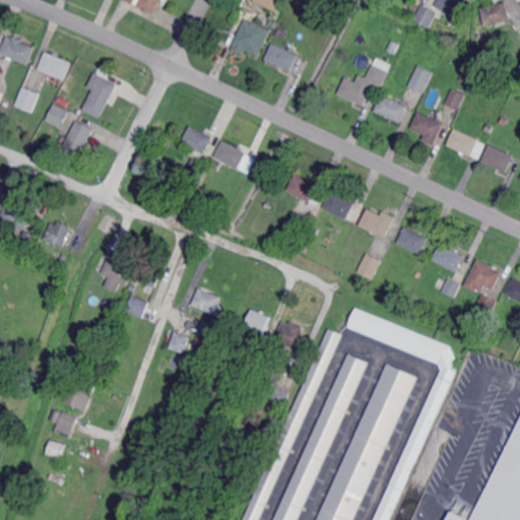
[(161,0),(154,14),(138,6),(141,0),(161,0)]
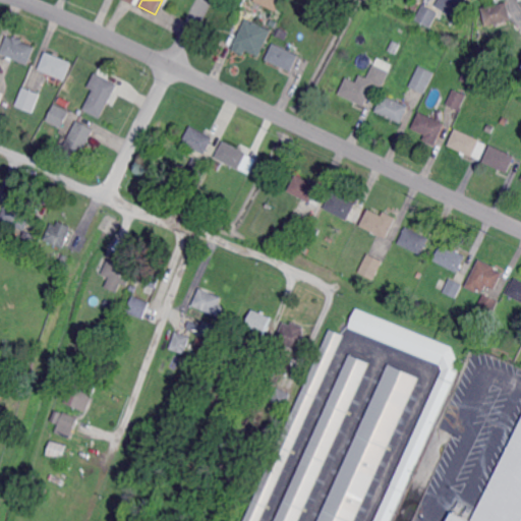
[(283,0),(279,11),(255,0),(283,0)]
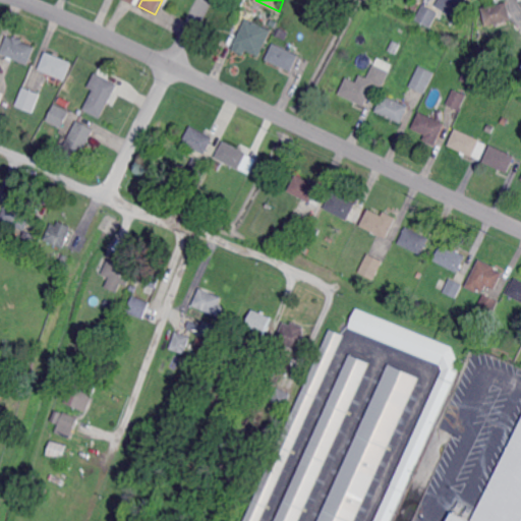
[(416,10),(411,7),(415,0),(420,3),(416,10)]
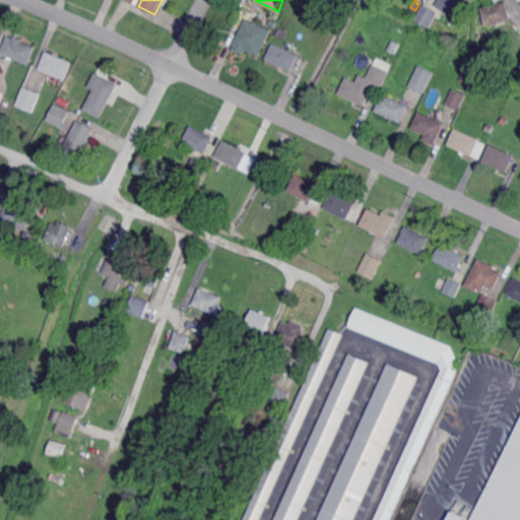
[(461,20),(437,6),(440,0),(463,0),(470,4),(461,20)]
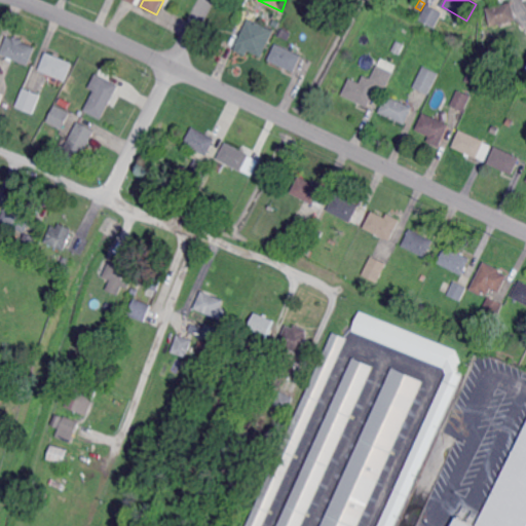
[(492,26),(488,8),(513,2),(517,20),(492,26)]
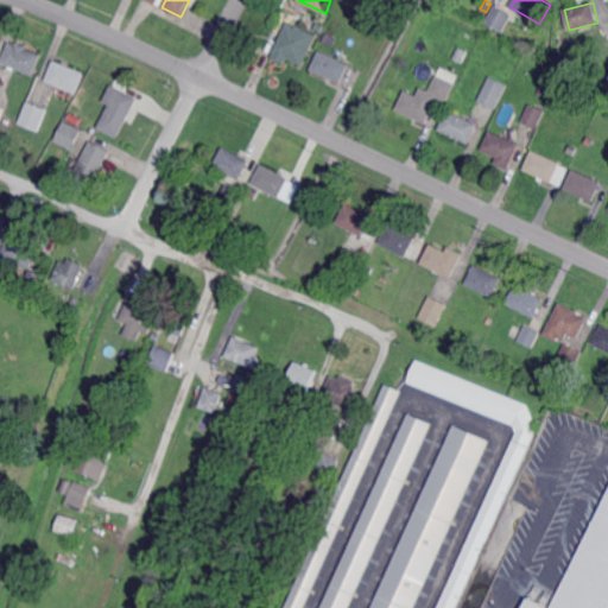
[(505,32),(487,24),(496,6),(514,16),(505,32)]
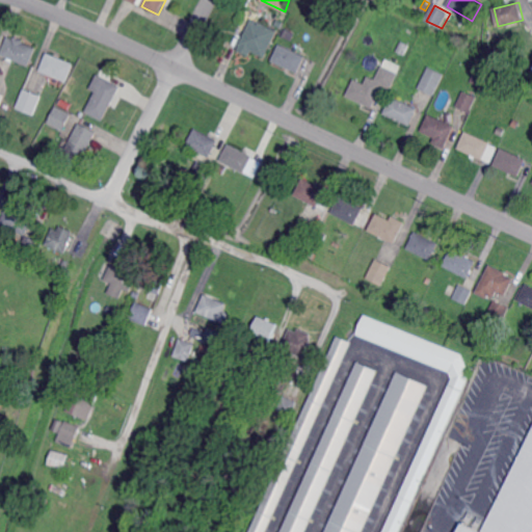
[(265,58),(250,52),(249,56),(238,51),(240,47),(239,46),(250,19),(268,26),(277,31),(265,58)]
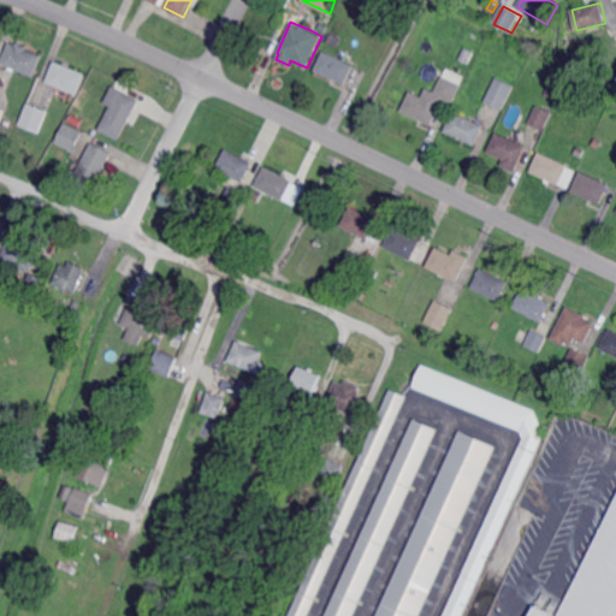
[(325,35),(318,31),(321,24),(329,28),(325,35)]
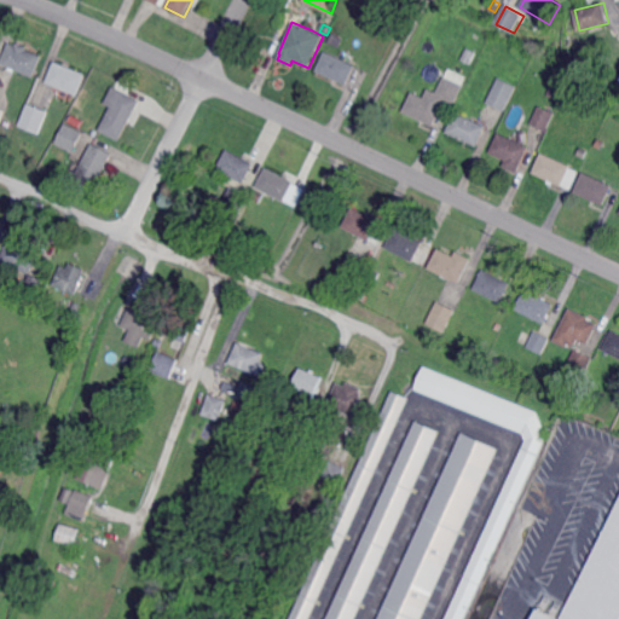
[(340,48),(330,44),(335,34),(345,39),(340,48)]
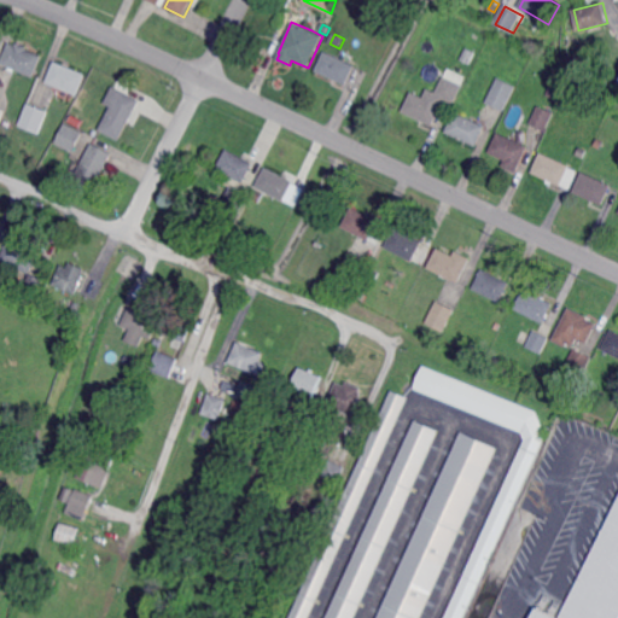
[(17,45),(18,42),(30,47),(29,50),(44,56),(35,76),(3,63),(10,42),(17,45)]
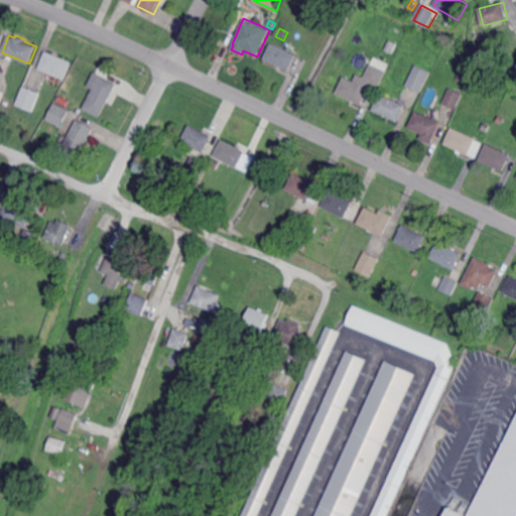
[(392,54),(384,50),(389,40),(396,44),(392,54)]
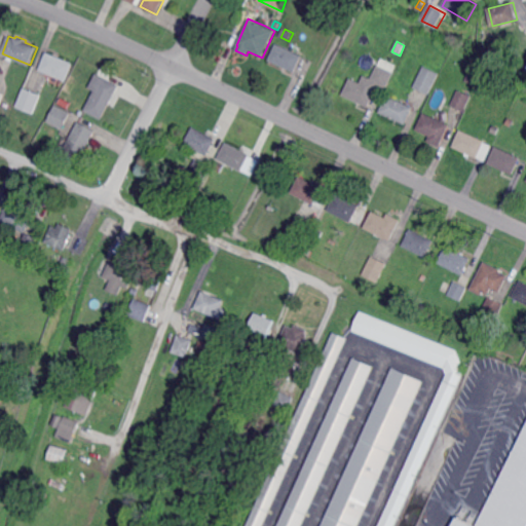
[(294,73),(268,62),(275,44),(301,55),(294,73)]
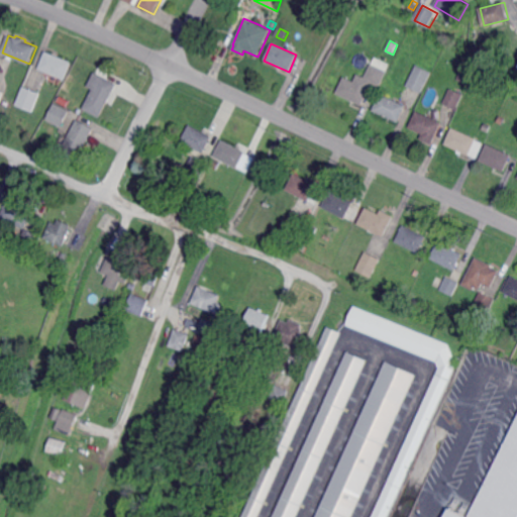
[(65,80),(38,70),(45,52),(72,63),(65,80)]
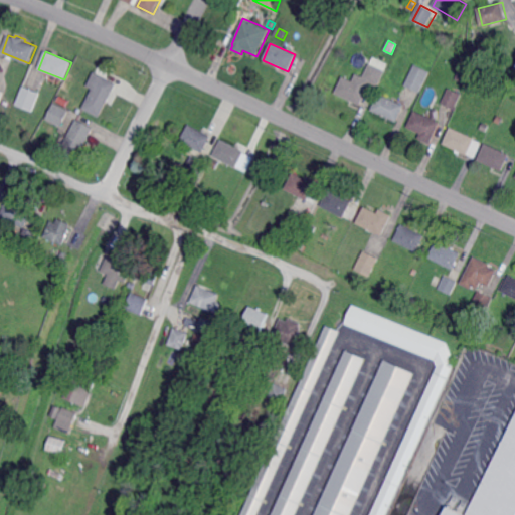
[(387,64),(384,71),(385,72),(377,88),(371,84),(360,107),(334,94),(343,77),(352,82),(356,73),(362,77),(369,63),(370,64),(373,57),(387,64)]
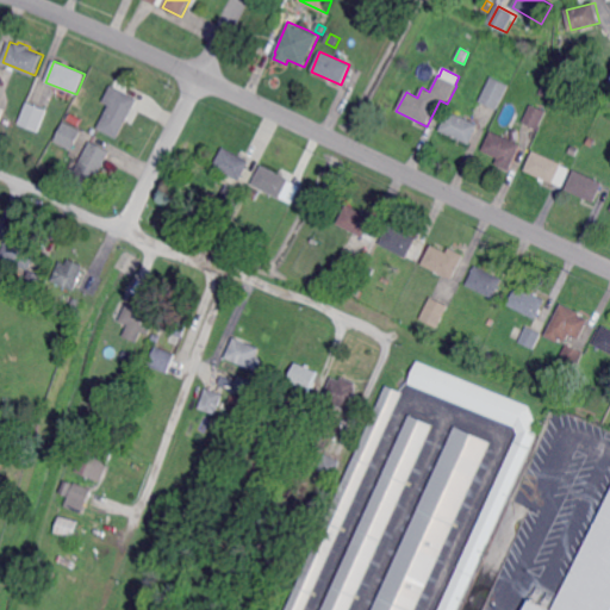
[(496,111),(479,101),(491,78),(509,86),(496,111)]
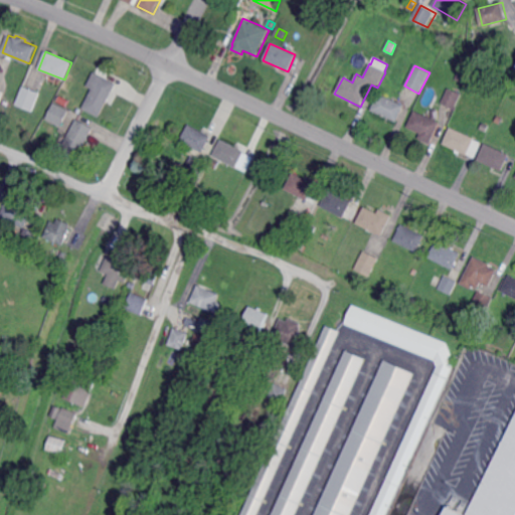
[(461,82),(456,79),(459,73),(464,76),(461,82)]
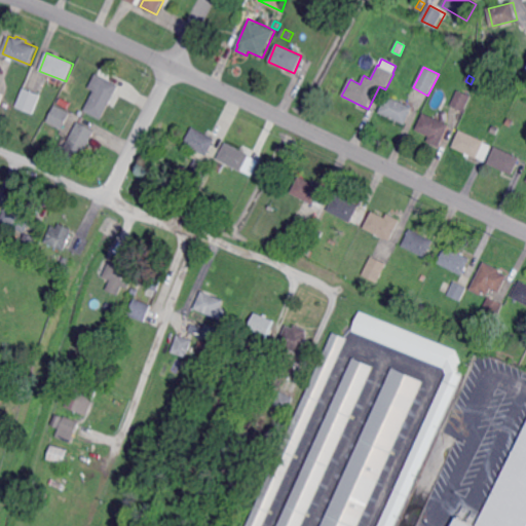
[(103,119),(86,110),(103,76),(120,85),(103,119)]
